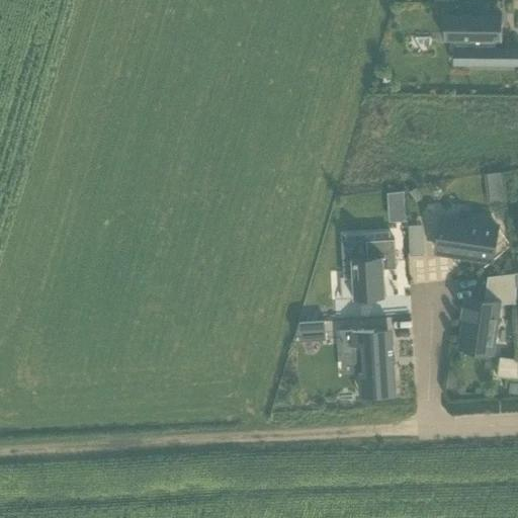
[(444,39),(444,40),(453,40),(469,40),(468,66),(517,66),(517,47),(496,47),(496,41),(502,41),(502,15),(444,14),(444,16),(445,16),(445,39),(444,39)]
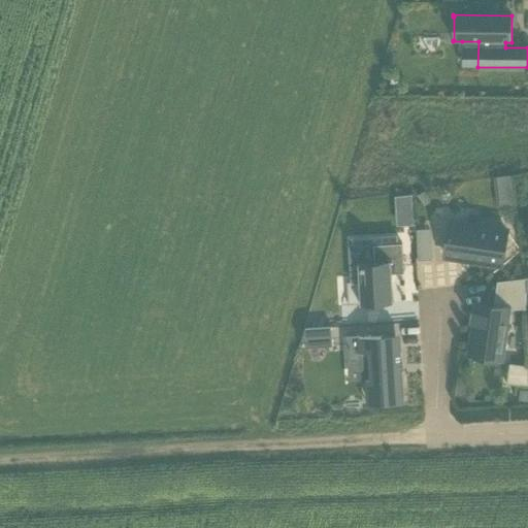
[(496,177),(497,186),(512,185),(510,176),(503,176),(496,177)]
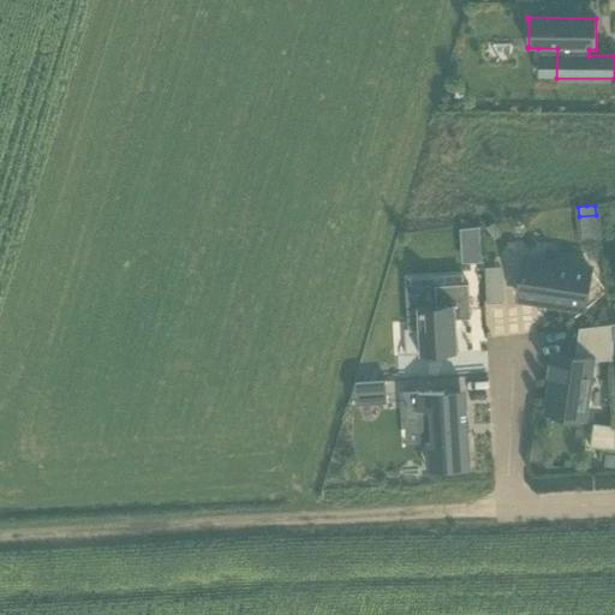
[(494,222),(485,228),(494,240),(502,234),(494,222)]
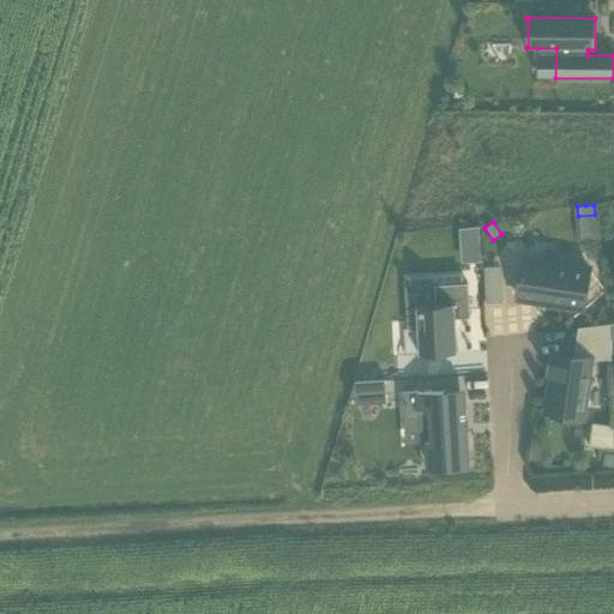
[(480,263),(479,227),(464,229),(467,263),(480,263)]
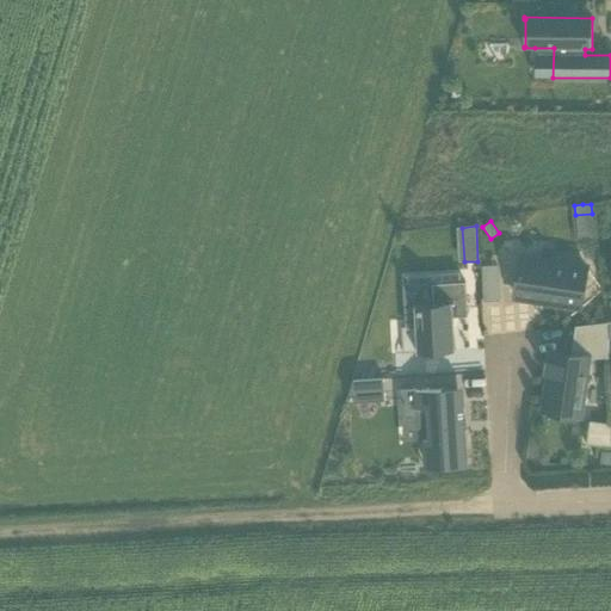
[(520,258),(514,297),(579,307),(585,267),(520,258)]
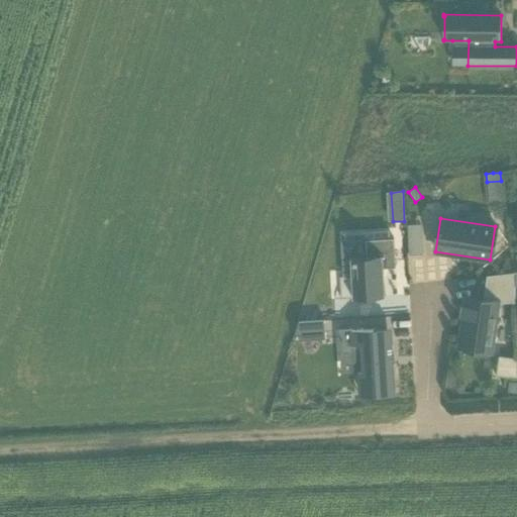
[(343,277),(339,277),(340,299),(385,297),(383,269),(395,268),(394,238),(390,238),(366,240),(367,256),(350,256),(351,276),(343,277)]
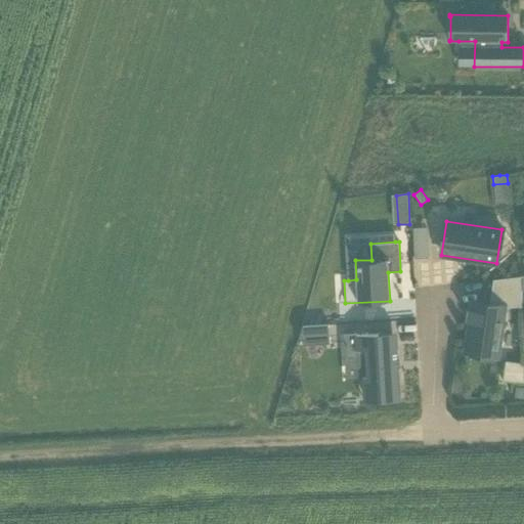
[(413,244),(415,258),(429,258),(428,244),(413,244)]
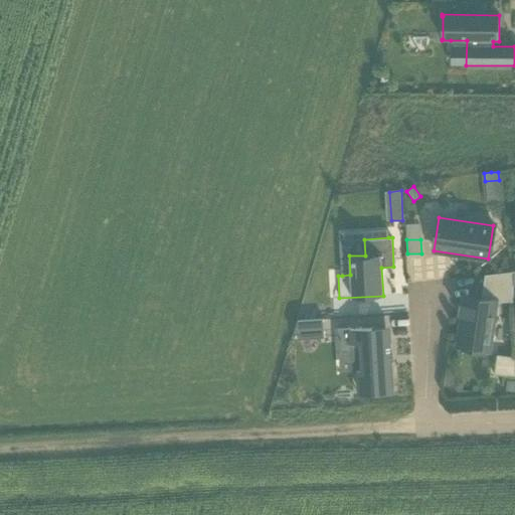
[(489,350),(496,303),(512,302),(511,286),(511,272),(485,275),(481,300),(464,298),(464,304),(461,304),(461,305),(462,305),(461,314),(459,313),(459,315),(462,315),(458,345),(489,350)]
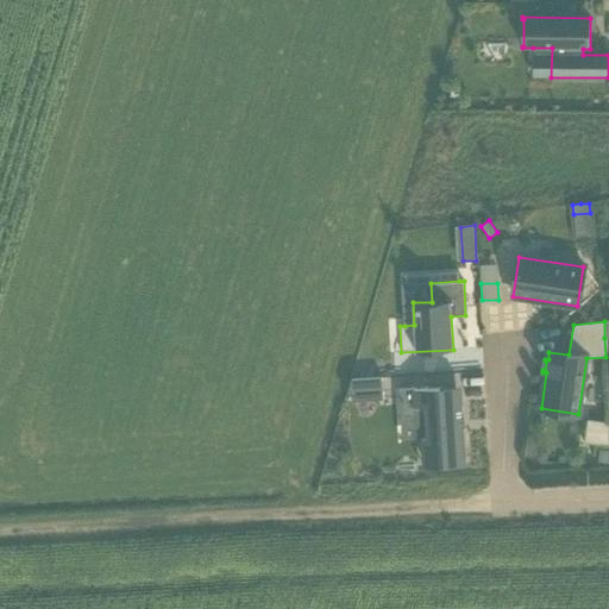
[(351,380),(346,395),(353,395),(353,401),(383,399),(382,377),(351,380)]
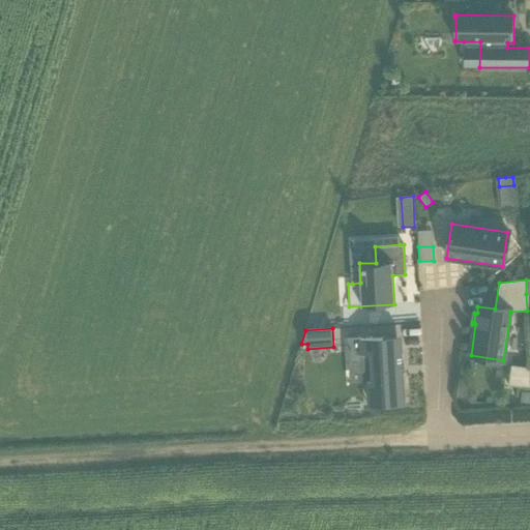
[(360,337),(347,339),(348,347),(359,346),(359,348),(361,380),(366,380),(367,383),(369,400),(404,398),(401,350),(401,336),(395,336),(360,339),(360,337)]
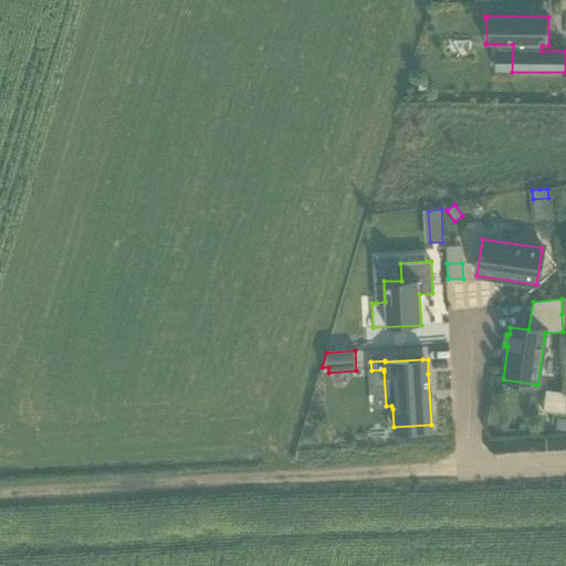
[(565,392),(546,390),(543,411),(565,413),(565,392)]
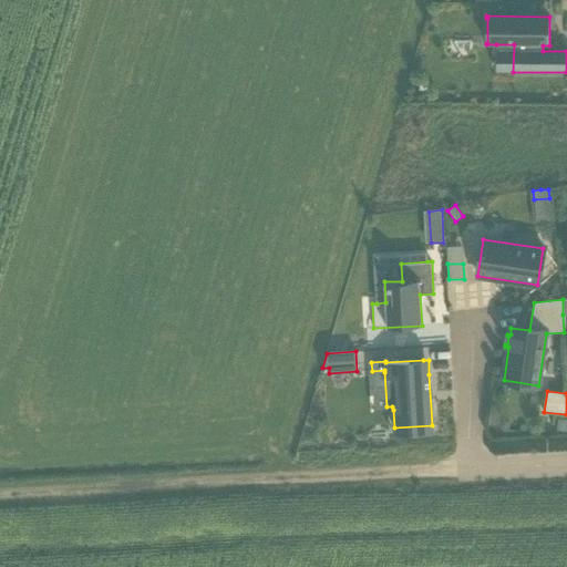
[(566,420),(558,419),(557,431),(566,432),(566,429),(566,420)]
